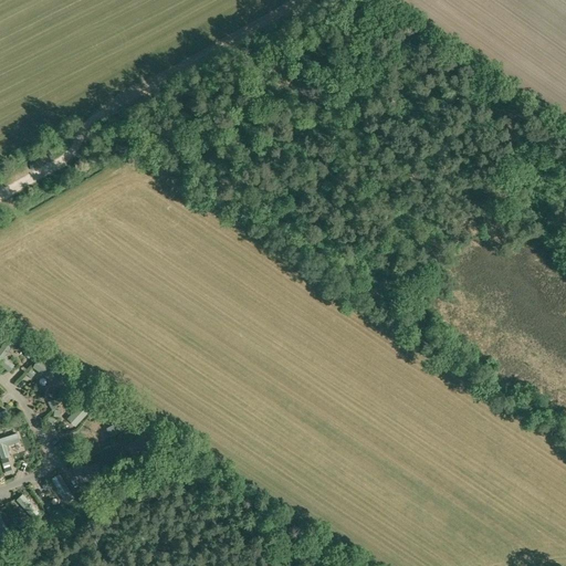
[(14,364),(4,356),(14,343),(7,338),(0,346),(0,360),(10,369),(14,364)]
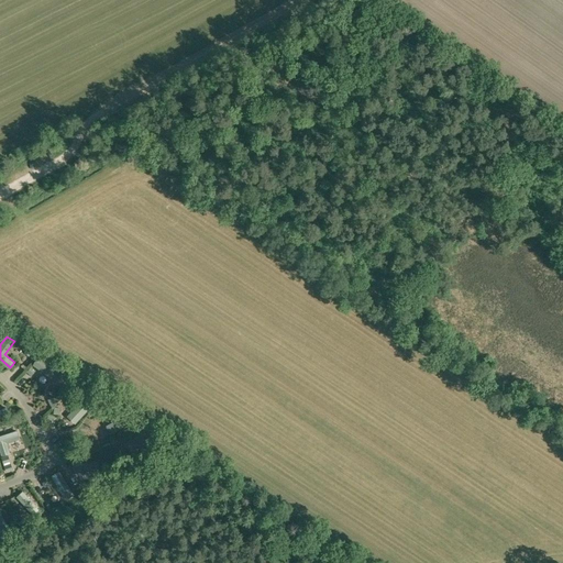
[(58,372),(42,359),(35,366),(52,379),(58,372)]
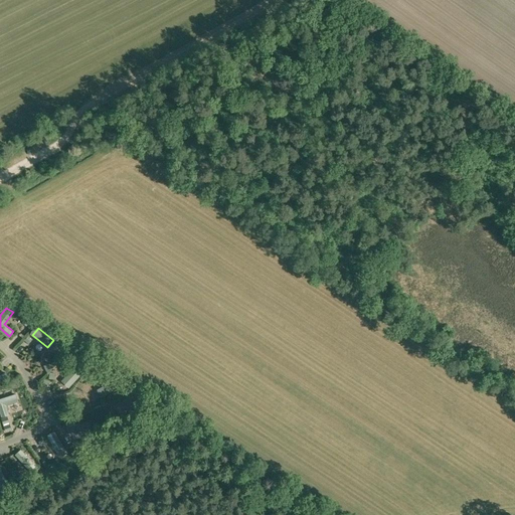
[(89,366),(81,359),(60,380),(67,387),(89,366)]
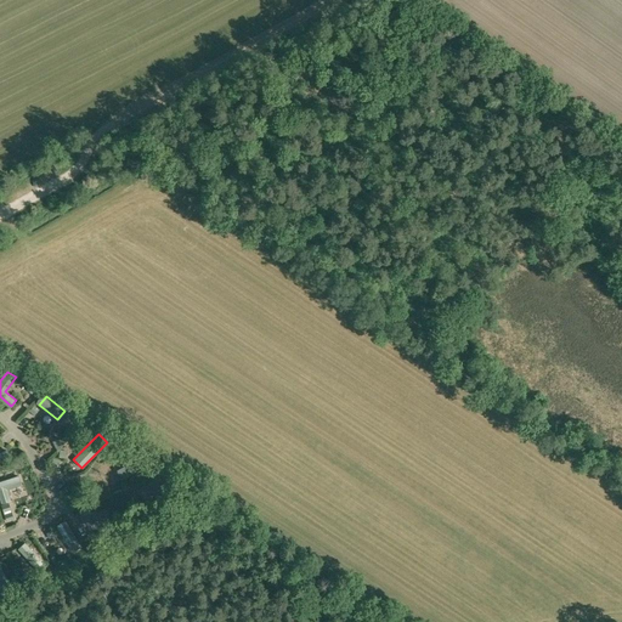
[(124,458),(119,451),(101,462),(106,470),(124,458)]
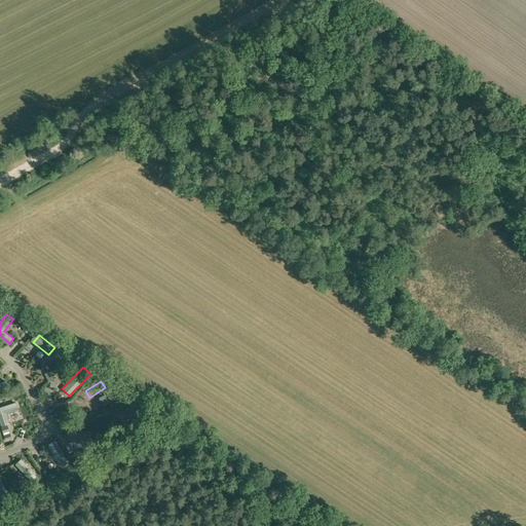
[(119,416),(133,410),(136,416),(142,414),(136,400),(115,408),(119,416)]
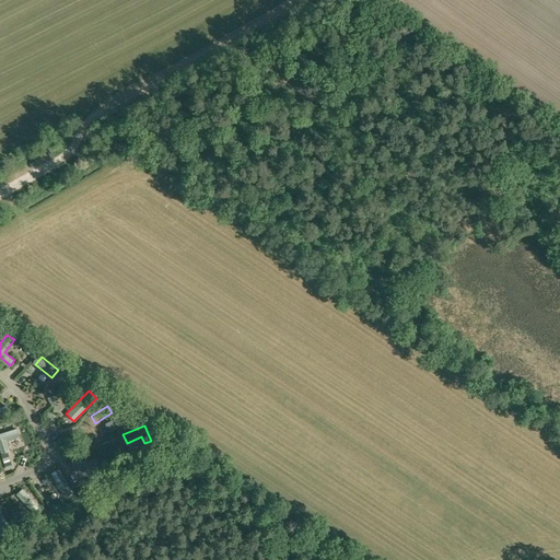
[(0,452),(16,447),(14,438),(20,435),(18,428),(0,432),(0,452)]
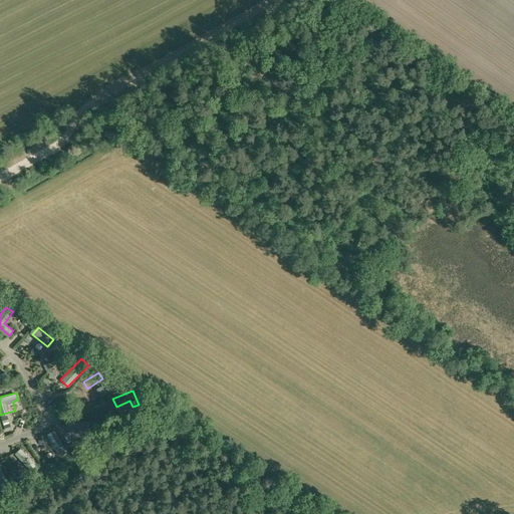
[(90,430),(90,420),(66,422),(67,432),(90,430)]
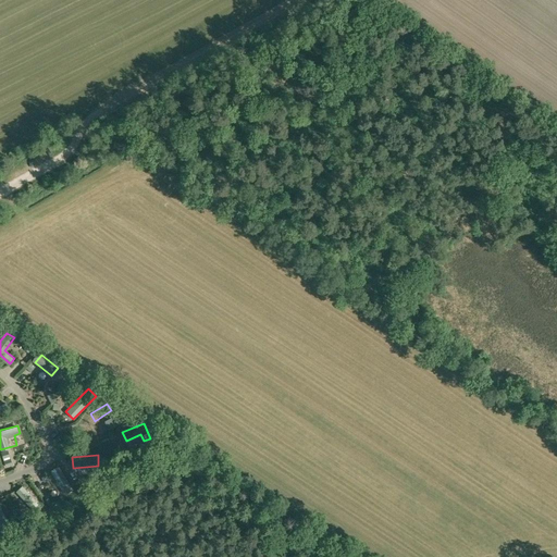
[(72,486),(58,466),(51,471),(64,491),(72,486)]
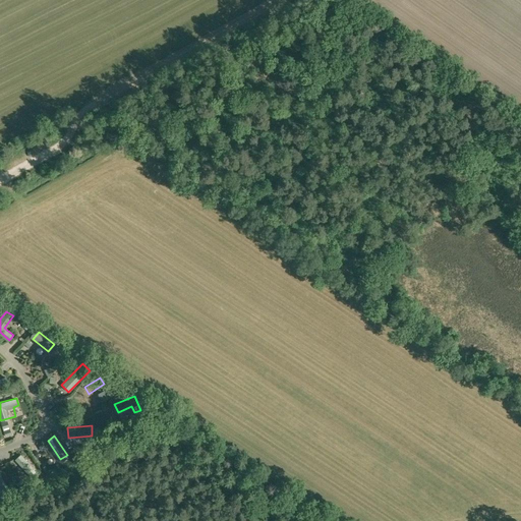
[(35,467),(21,454),(15,460),(30,473),(35,467)]
